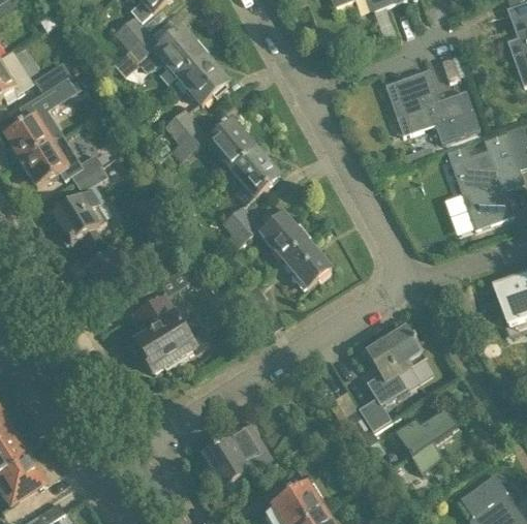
[(3,0),(0,2),(0,18),(17,8),(11,0),(3,0)]
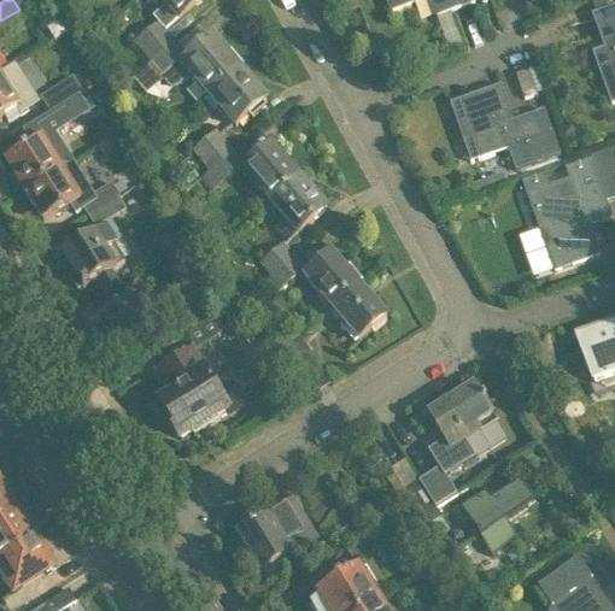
[(163,0),(164,1),(151,12),(164,28),(195,0),(163,0)]
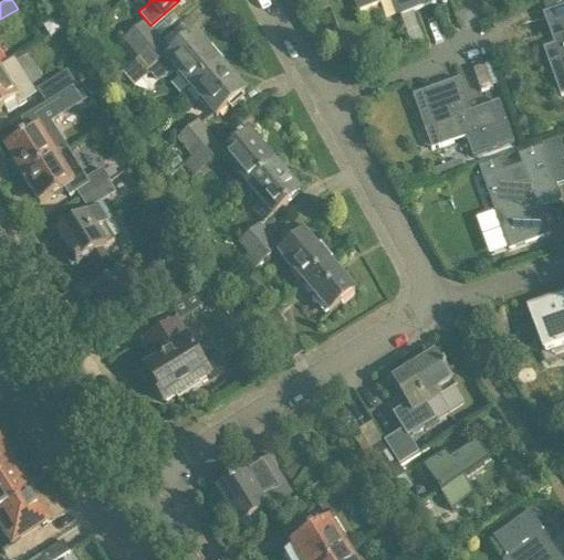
[(354,0),(357,6),(372,0),(393,0),(397,12),(430,0),(354,0)]
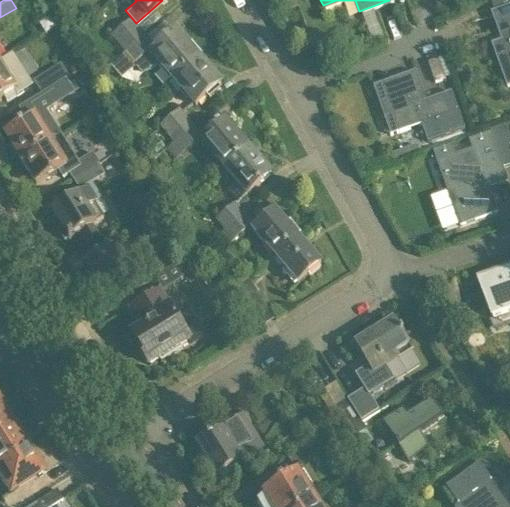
[(503,35),(490,40),(506,84),(509,82),(509,2),(493,9),(503,35)]
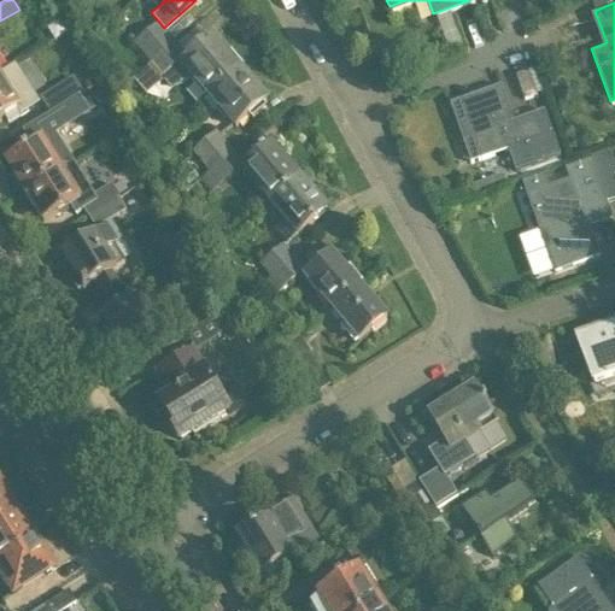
[(133,40),(148,59),(173,39),(164,28),(156,34),(148,27),(133,40)]
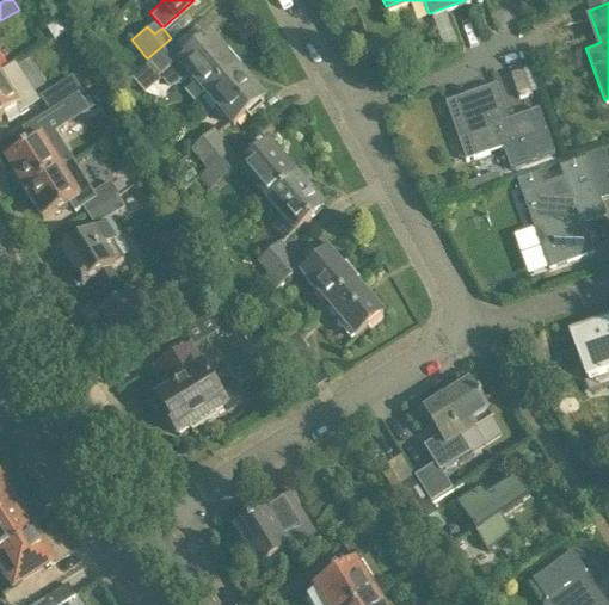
[(171,38),(147,59),(129,74),(142,88),(160,73),(167,81),(190,73),(205,92),(237,65),(209,34),(185,54),(171,38)]
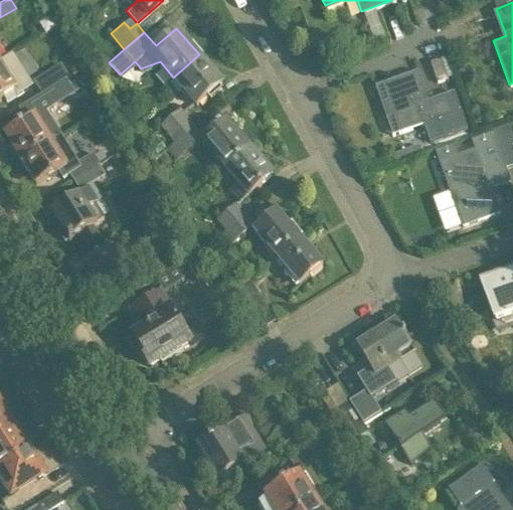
[(220,80),(199,54),(173,77),(194,103),(220,80)]
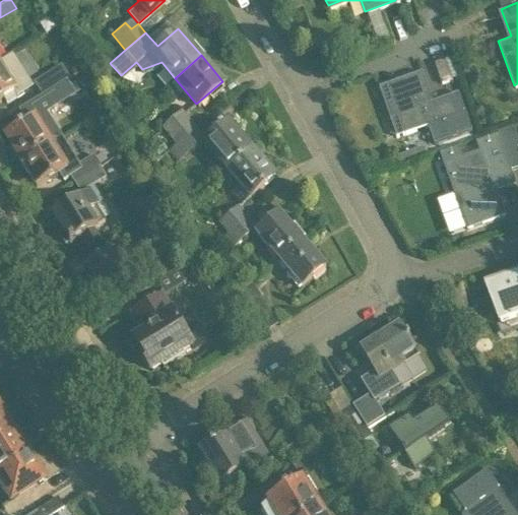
[(433,60),(440,80),(451,76),(443,56),(433,60)]
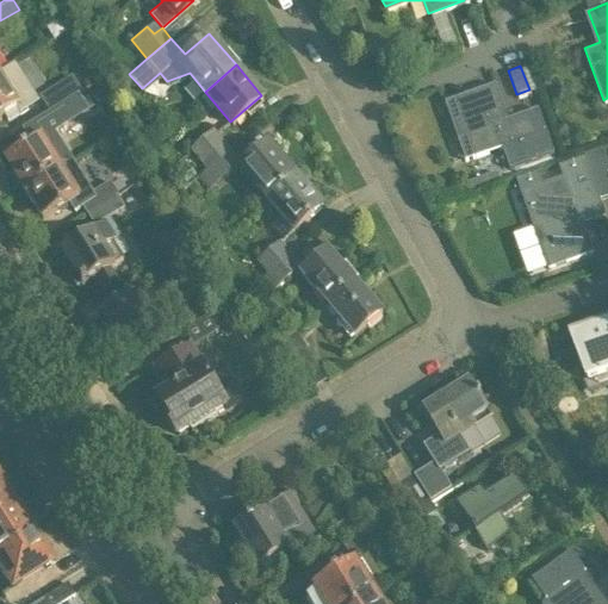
[(38,92),(48,107),(63,98),(80,87),(70,73),(38,92)]
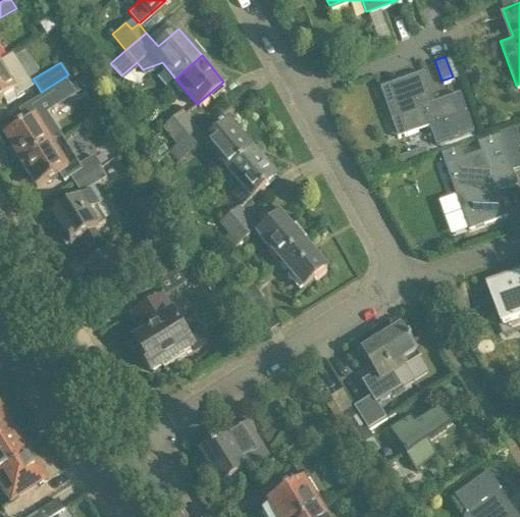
[(0,98),(3,96),(5,100),(15,94),(12,90),(14,89),(0,66),(0,98)]
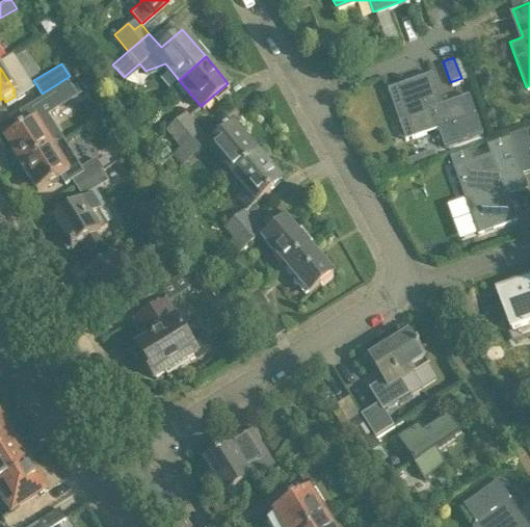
[(481,132),(474,111),(468,91),(459,95),(441,101),(430,71),(394,83),(400,101),(393,105),(397,117),(405,114),(413,134),(436,125),(443,145),(481,132)]
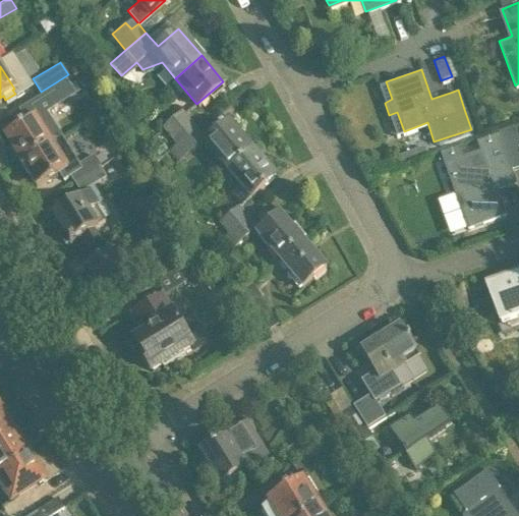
[(174,140),(194,123),(180,107),(161,124),(174,140)]
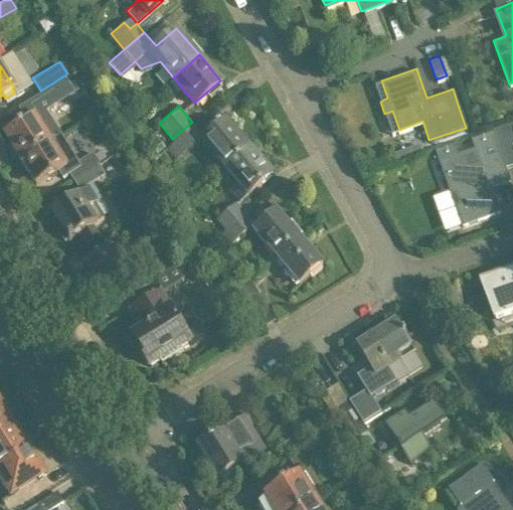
[(19,157),(50,138),(59,132),(50,118),(41,123),(34,112),(3,131),(19,157)]
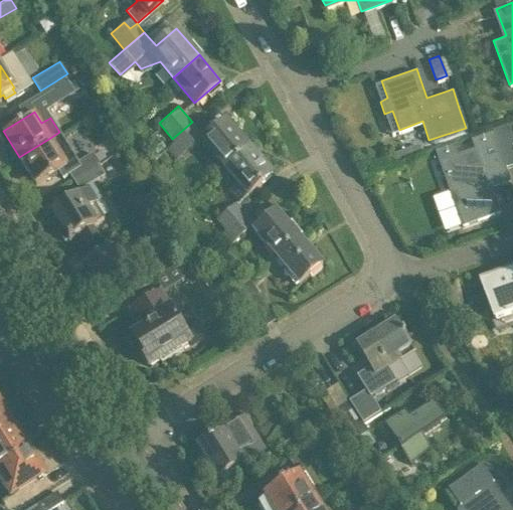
[(202,139),(225,166),(248,147),(225,119),(202,139)]
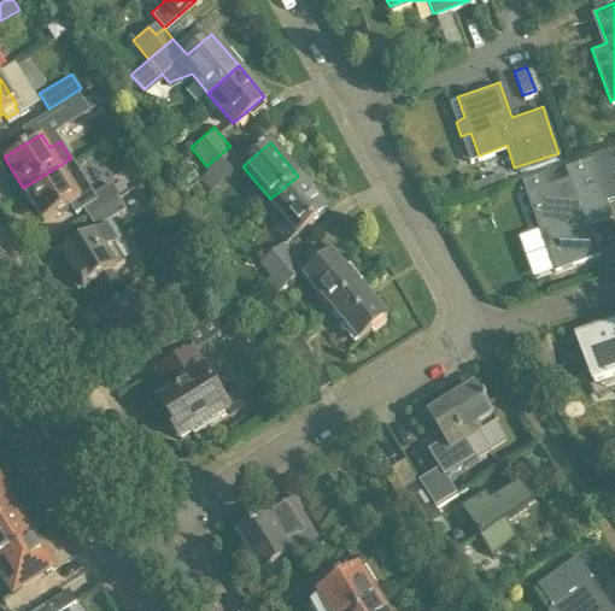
[(614,164),(608,145),(589,152),(605,198),(614,193),(614,178),(613,170),(614,169),(614,164)]
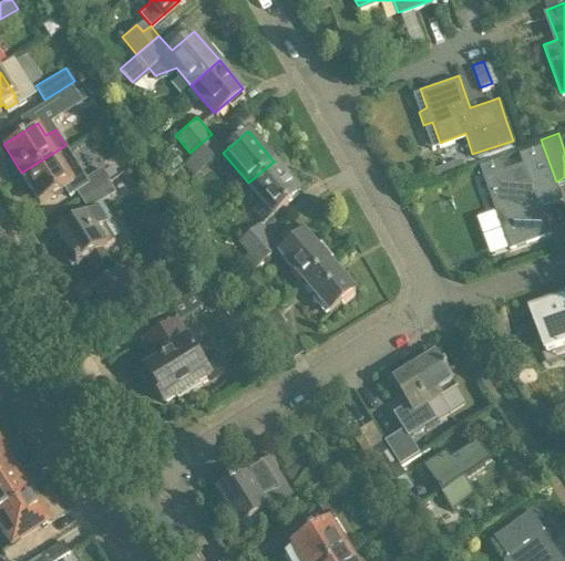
[(212,134),(189,153),(183,159),(193,170),(222,146),(212,134)]
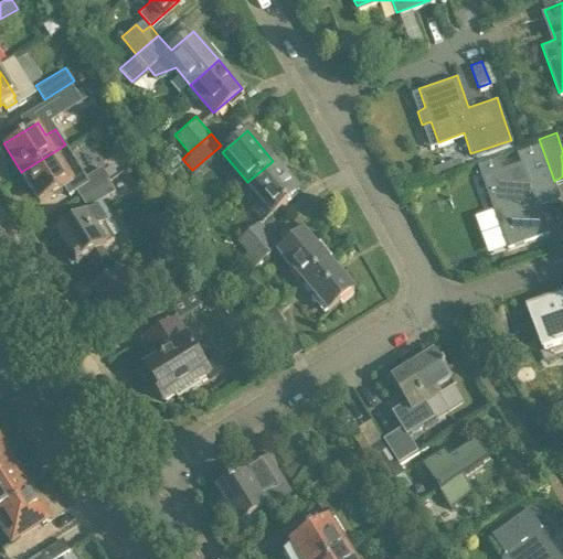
[(75,187),(78,194),(108,176),(101,164),(84,174),(65,144),(55,151),(21,172),(39,200),(64,184),(68,192),(75,187)]
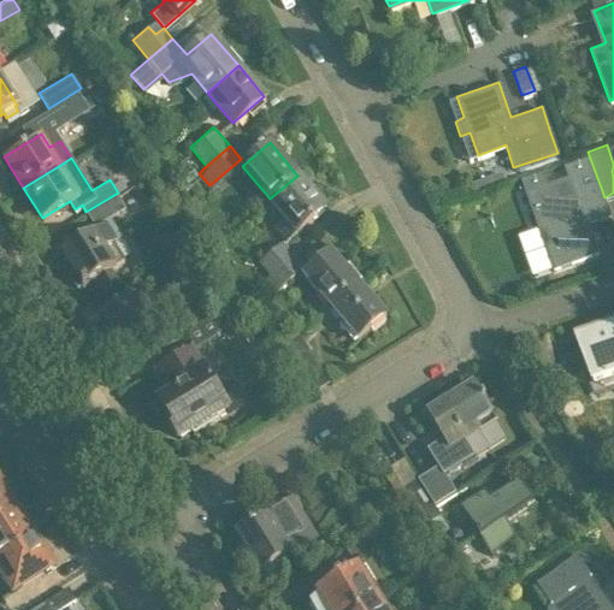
[(595,250),(576,197),(591,193),(580,163),(565,169),(568,176),(526,190),(553,266),(595,250)]
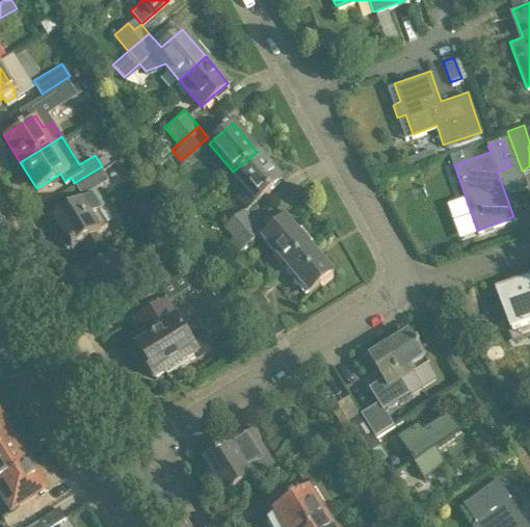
[(280,179),(257,152),(233,172),(244,185),(234,193),(245,208),(280,179)]
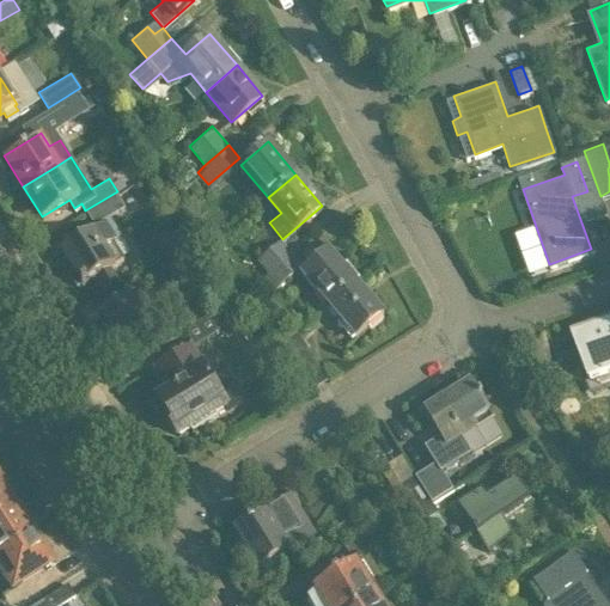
[(470,193),(480,189),(476,178),(465,182),(470,193)]
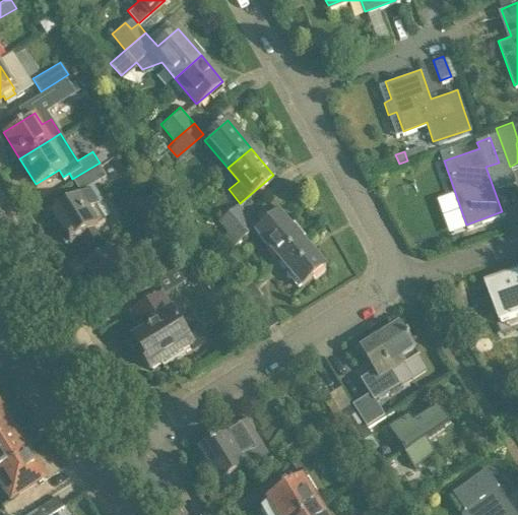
[(69,239),(98,220),(88,206),(96,201),(86,185),(106,173),(100,163),(72,179),(71,180),(79,192),(51,210),(69,239)]
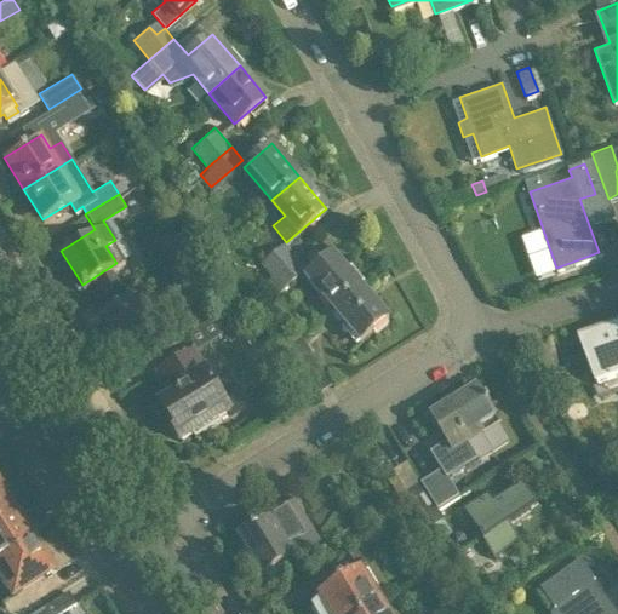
[(193,237),(167,253),(176,267),(201,251),(193,237)]
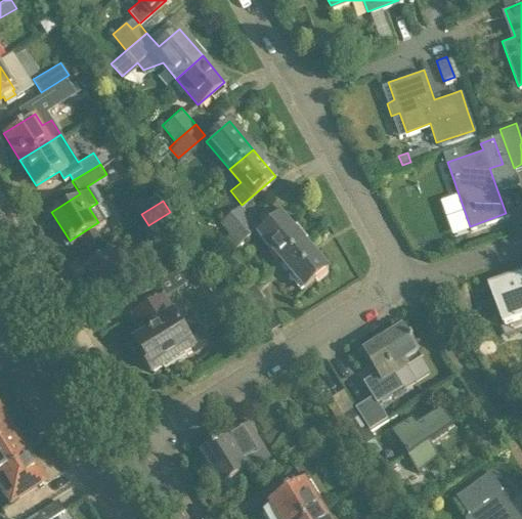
[(249,216),(238,203),(218,220),(228,232),(249,216)]
